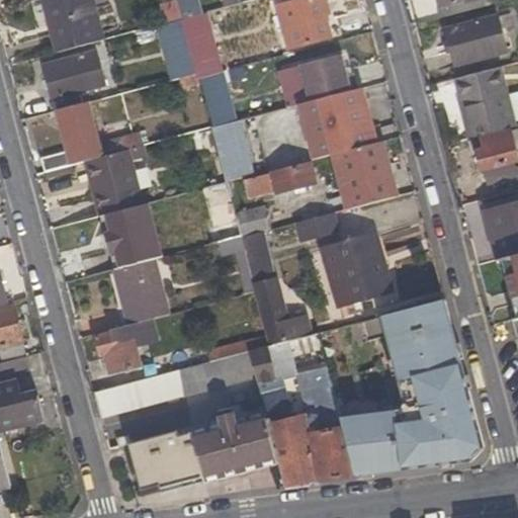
[(40,0),(54,54),(105,39),(94,0),(40,0)]
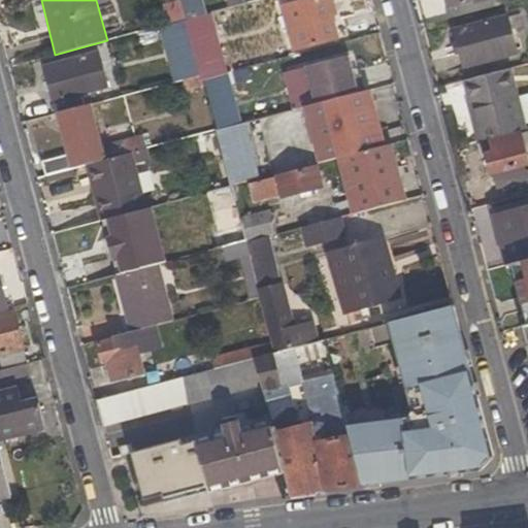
[(185,0),(189,15),(201,12),(197,0),(185,0)]
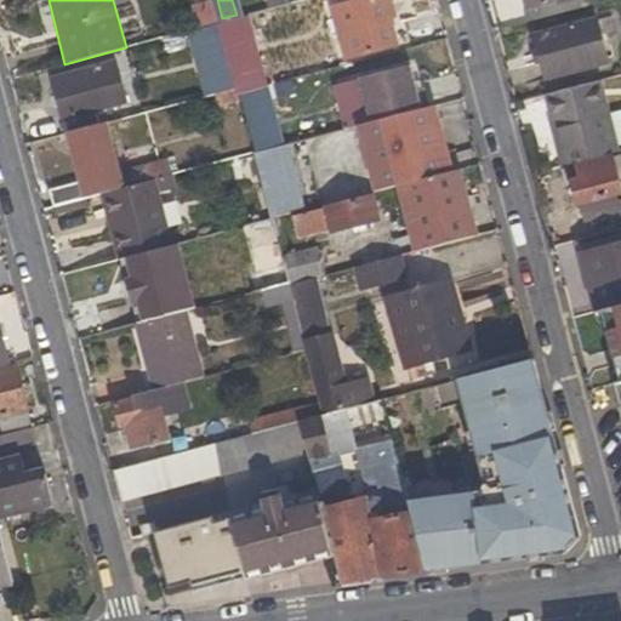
[(360,0),(334,7),(347,60),(398,47),(391,17),(396,16),(391,0),(360,0)]
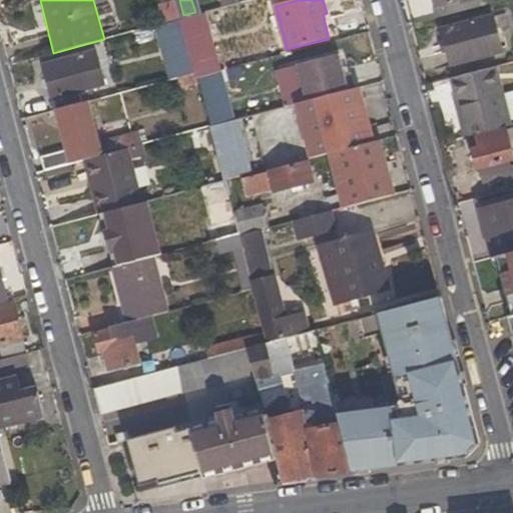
[(433,0),(436,8),(465,0),(433,0)]
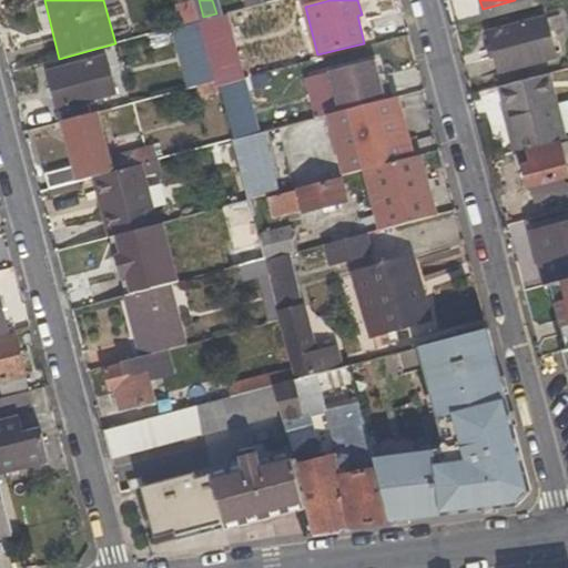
[(489,34),(500,74),(557,58),(547,19),(489,34)]
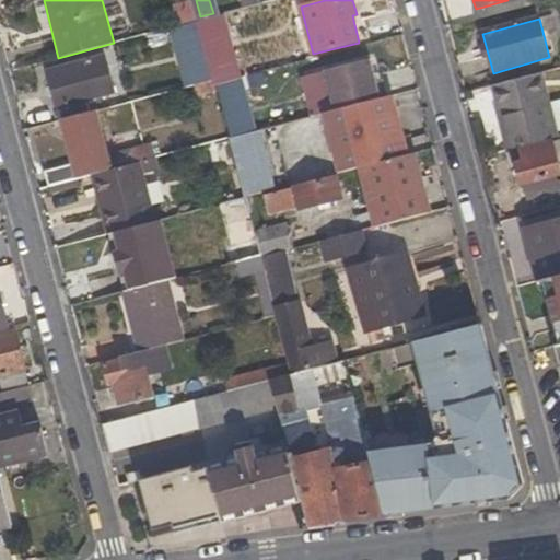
[(219,22),(202,25),(208,53),(209,55),(220,54),(226,50),(219,22)]
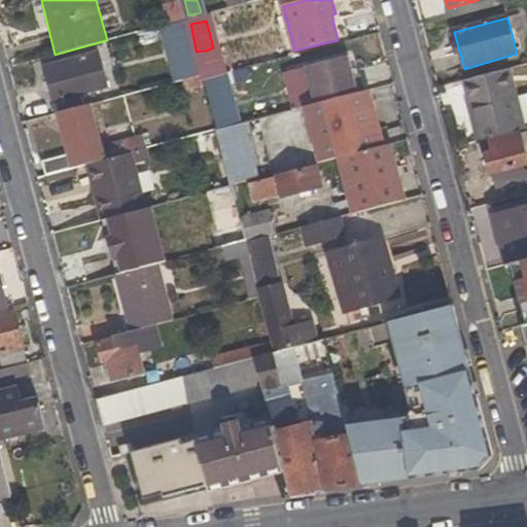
[(201,81),(204,80),(213,77),(207,50),(197,51),(196,49),(192,51),(195,55),(200,75),(201,81)]
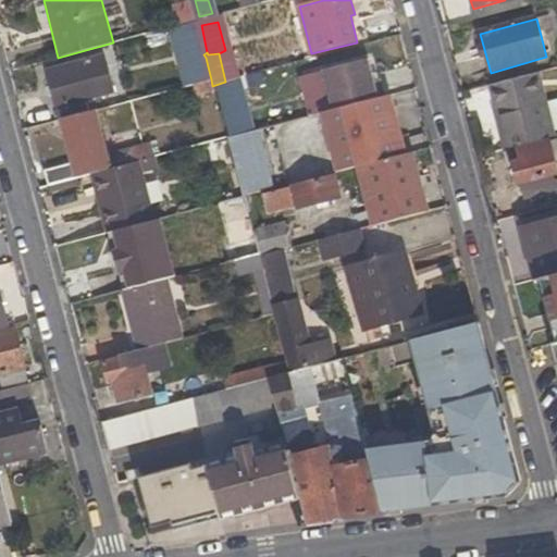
[(203,54),(185,59),(193,84),(211,79),(206,58),(203,54)]
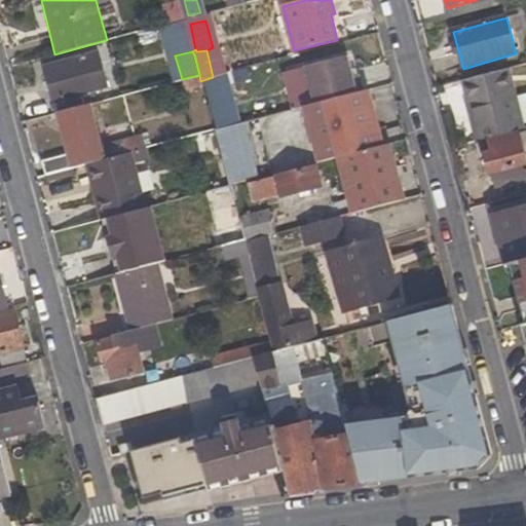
[(98,53),(44,67),(57,112),(83,105),(80,92),(107,85),(98,53)]
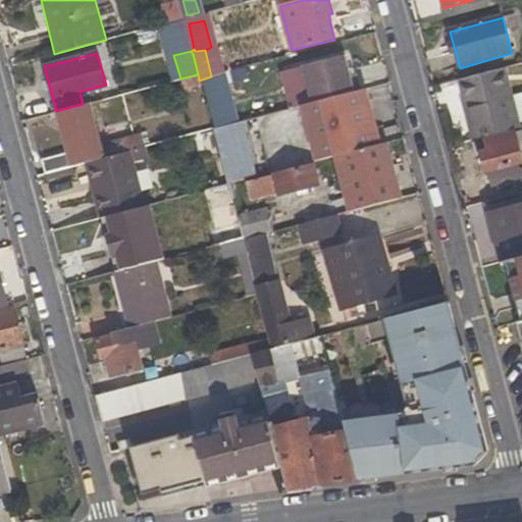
[(345,56),(303,66),(312,103),(360,91),(356,75),(351,77),(345,56)]
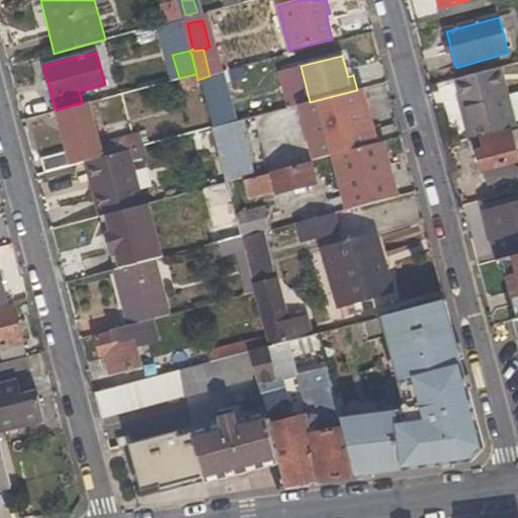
[(465,116),(469,115),(476,139),(517,127),(500,68),(455,79),(465,116)]
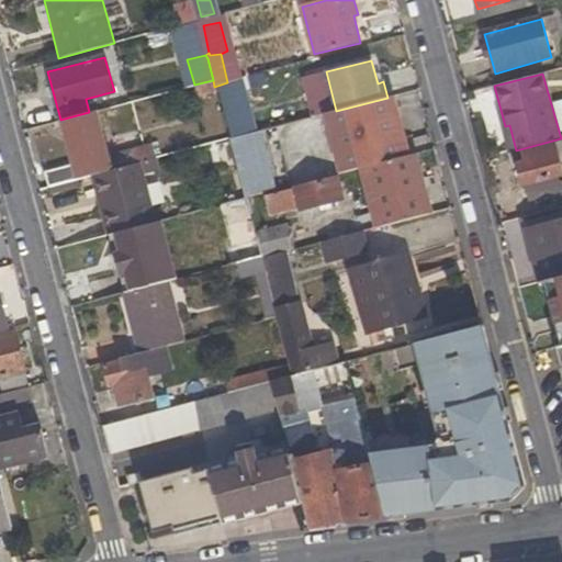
[(194,85),(198,97),(215,92),(214,87),(213,80),(194,85)]
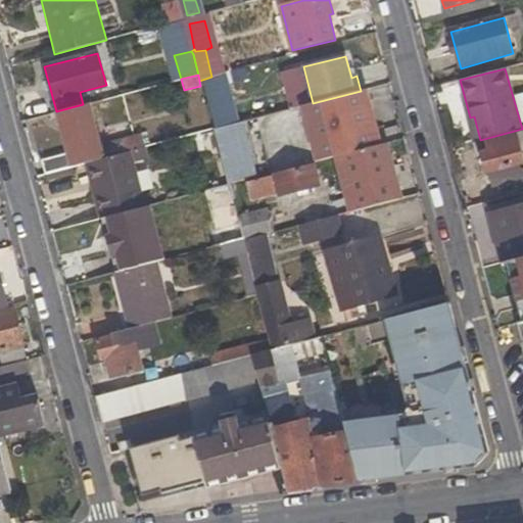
[(210,109),(230,103),(223,75),(211,77),(202,80),(210,109)]
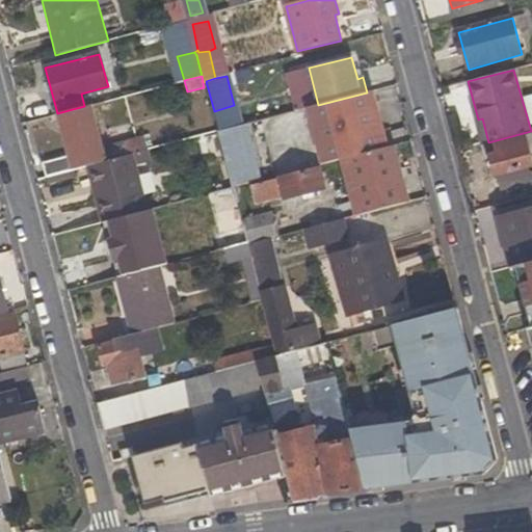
[(307,108),(321,164),(349,157),(388,147),(373,91),(367,92),(318,105),(307,108)]
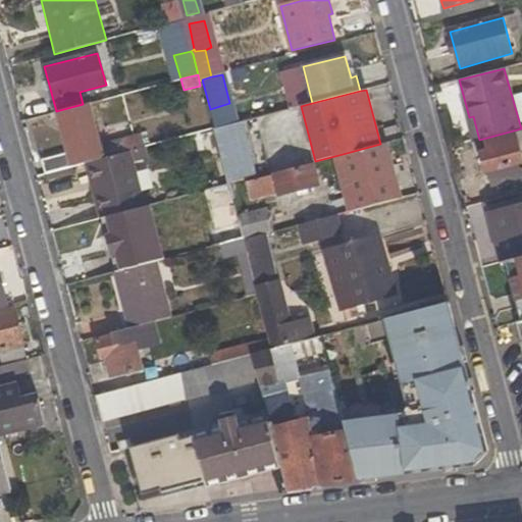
[(86,121),(94,119),(90,103),(83,104),(56,111),(67,151),(41,158),(45,173),(71,166),(70,161),(92,154),(90,148),(92,148),(86,121)]
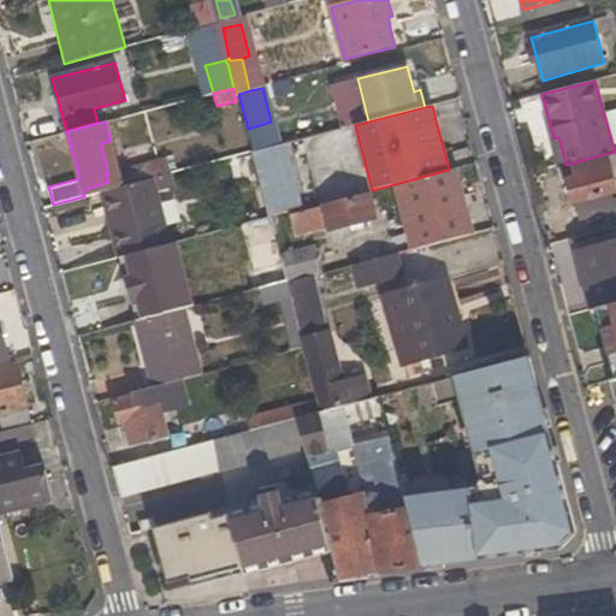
[(579,221),(615,211),(615,183),(610,158),(566,170),(579,221)]
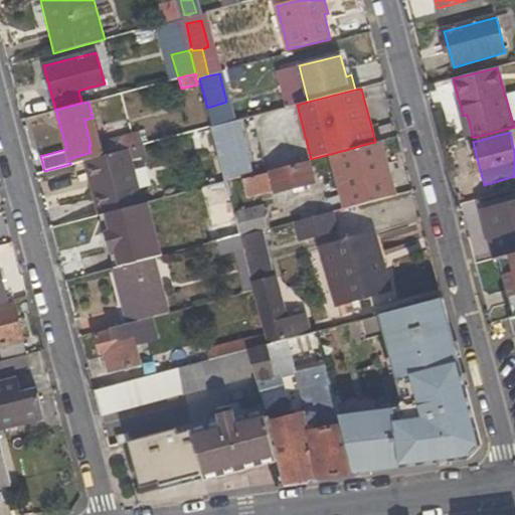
[(139,133),(98,143),(103,156),(130,149),(143,145),(139,133)]
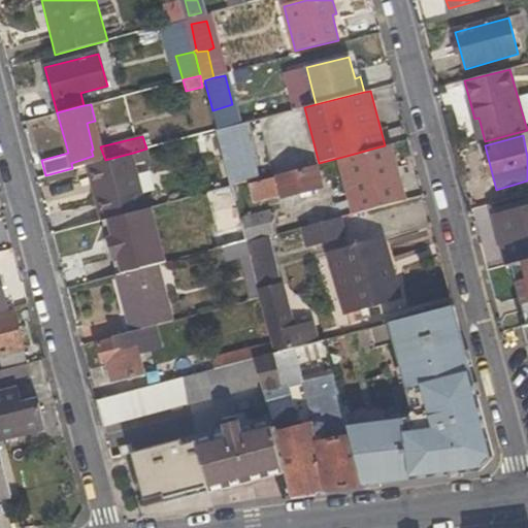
[(208,142),(212,158),(221,156),(217,139),(208,142)]
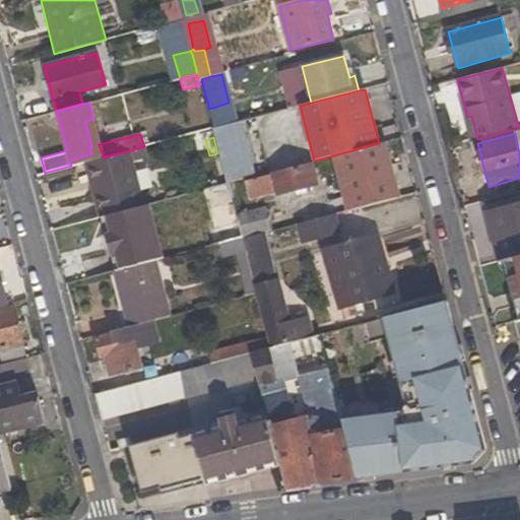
[(341,153),(354,208),(396,198),(392,181),(396,180),(391,159),(386,160),(381,143),(379,143),(341,153)]
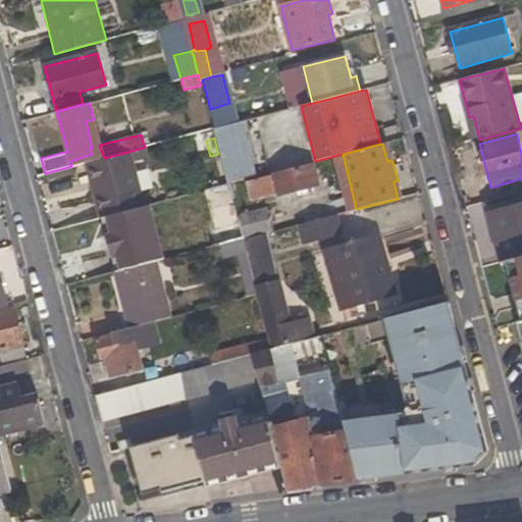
[(93,191),(99,218),(146,206),(132,151),(104,158),(92,161),(97,189),(93,191)]
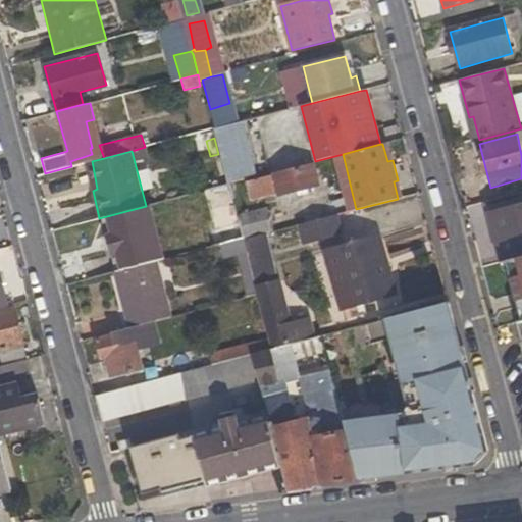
[(92,161),(85,163),(93,191),(97,189),(92,161)]
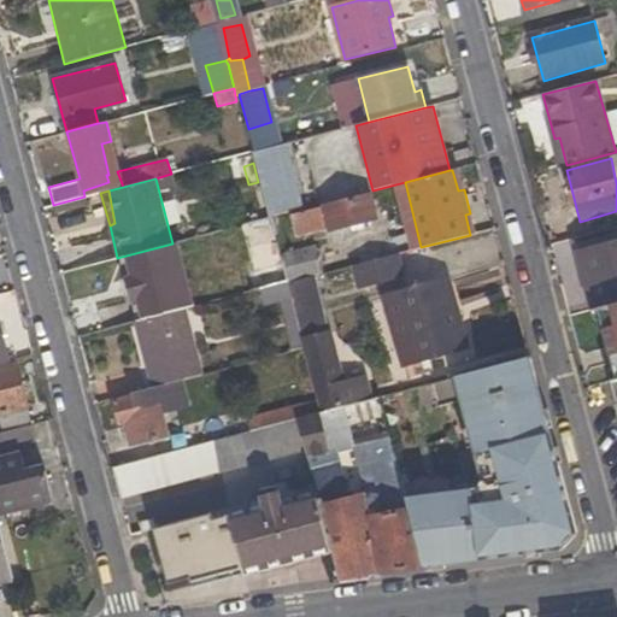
[(329,233),(380,218),(374,194),(292,217),(298,239),(328,230),(329,233)]
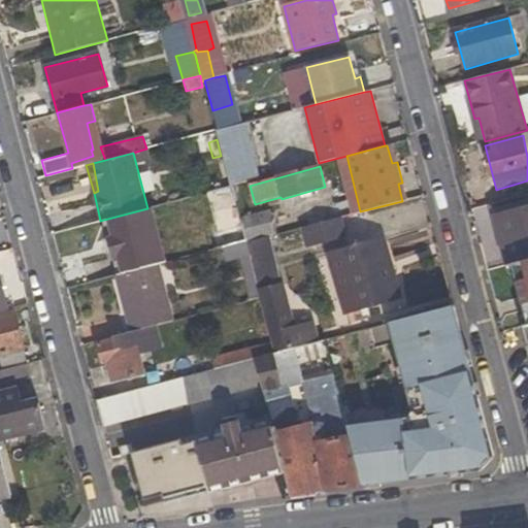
[(48,183),(74,175),(72,168),(45,175),(48,183)]
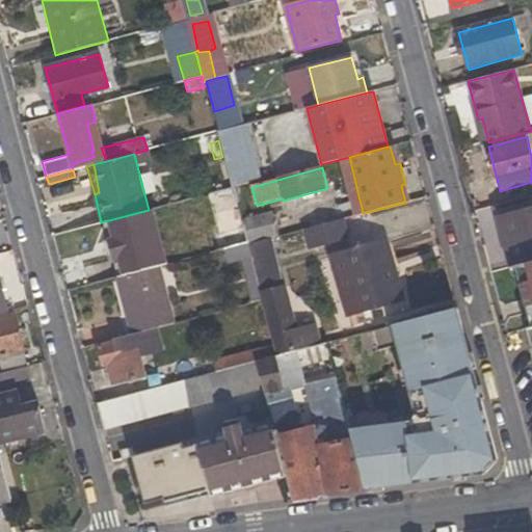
[(531,208),(497,218),(509,268),(521,266),(531,262),(531,208)]
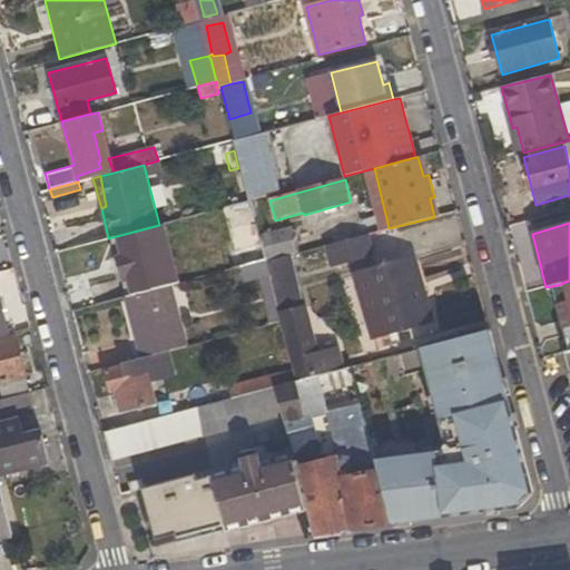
[(264,261),(295,254),(298,252),(293,227),(258,236),(264,261)]
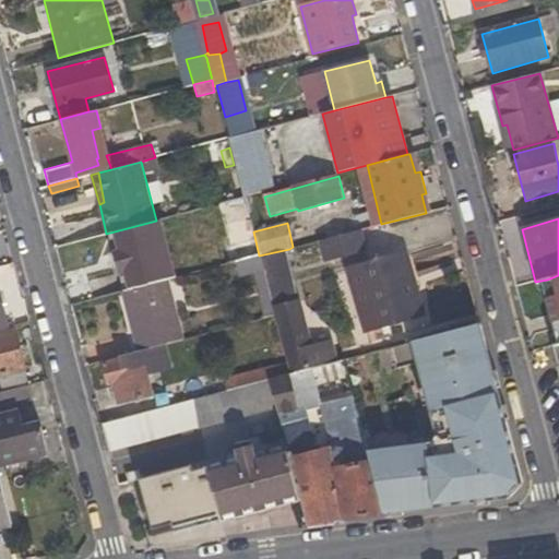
[(237,263),(259,256),(253,232),(251,227),(228,234),(230,239),(222,242),(228,264),(237,263)]
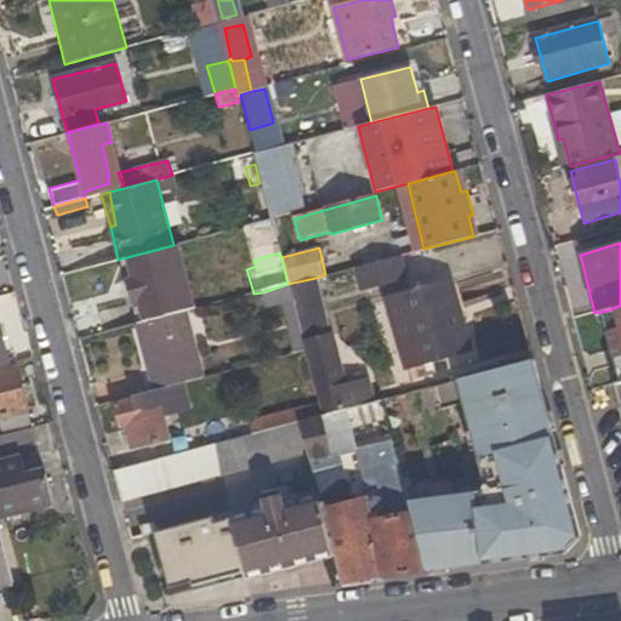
[(359,291),(409,279),(402,255),(354,267),(359,291)]
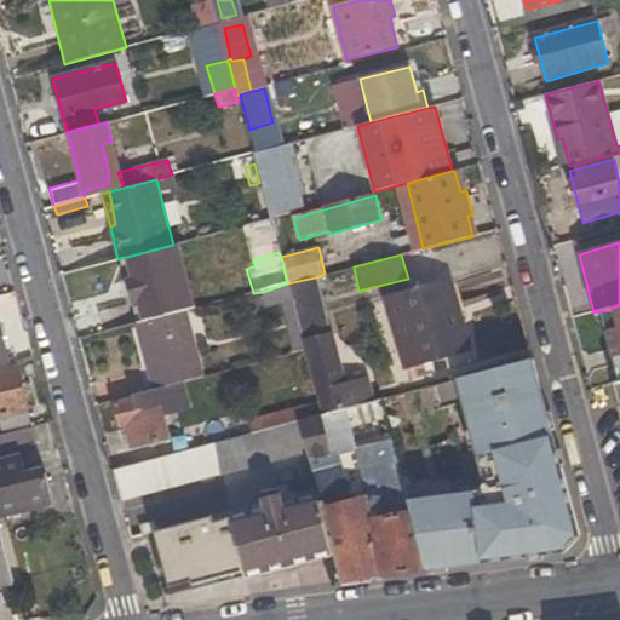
[(161,263),(124,274),(136,323),(187,310),(193,309),(184,271),(165,276),(161,263)]
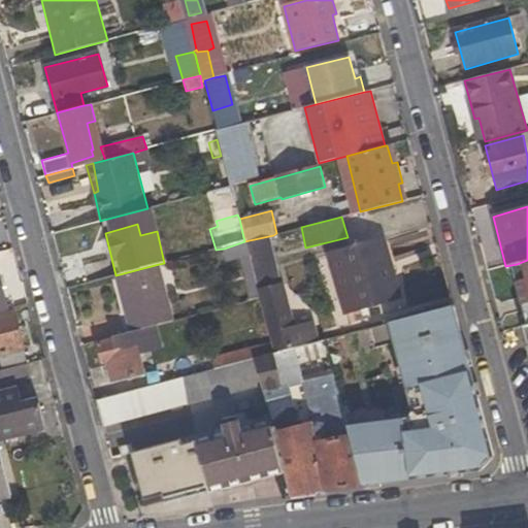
[(258,289),(286,282),(273,235),(244,241),(258,289)]
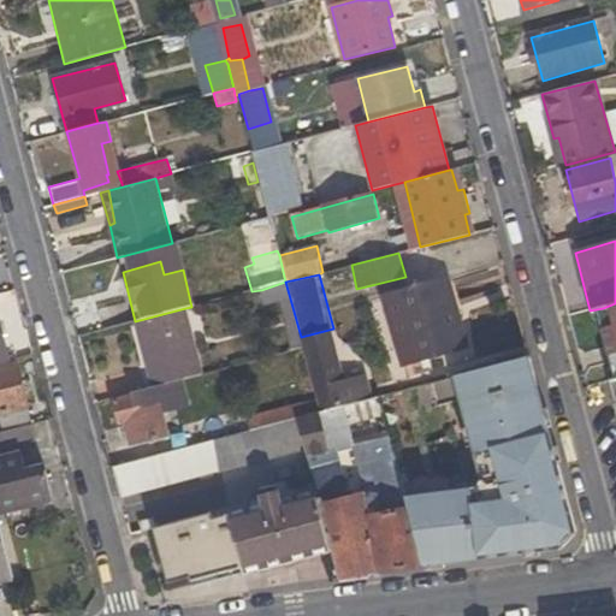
[(404,365),(467,345),(448,279),(385,297),(404,365)]
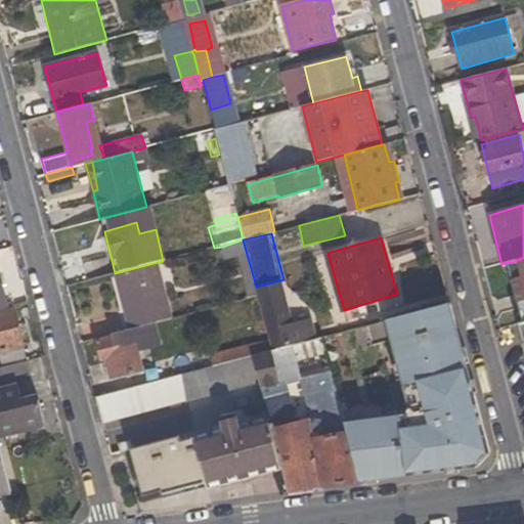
[(247,297),(258,295),(256,287),(243,239),(222,247),(224,259),(236,257),(247,297)]
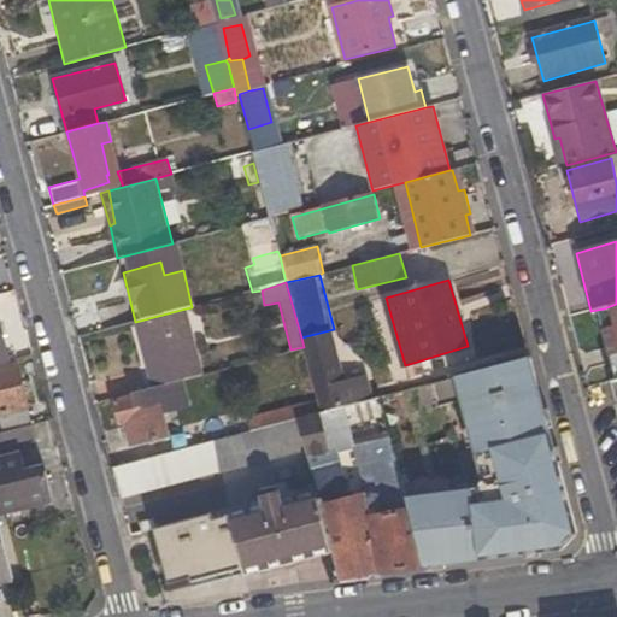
[(616,304),(604,309),(616,359),(616,304)]
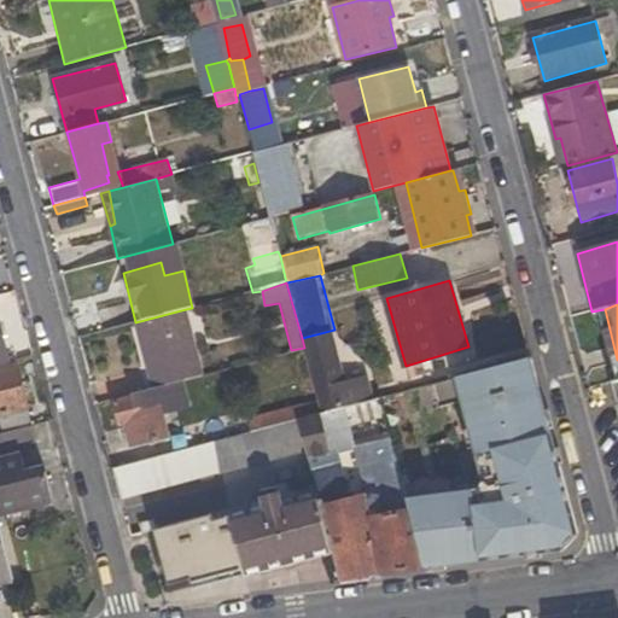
[(186,309),(135,322),(153,389),(175,384),(204,375),(186,309)]
